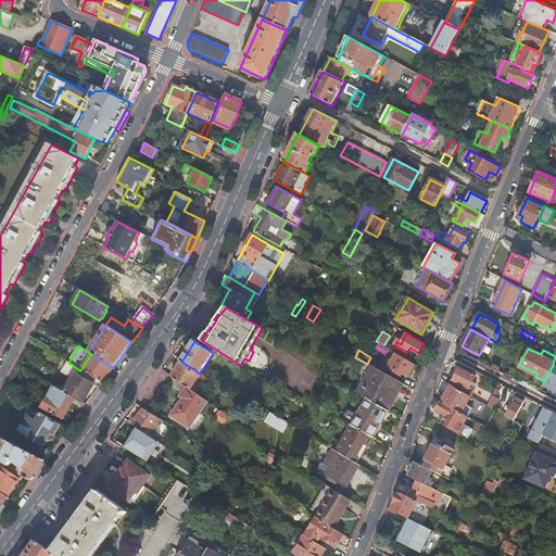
[(412,355),(406,352),(403,350),(400,356),(408,361),(412,355)]
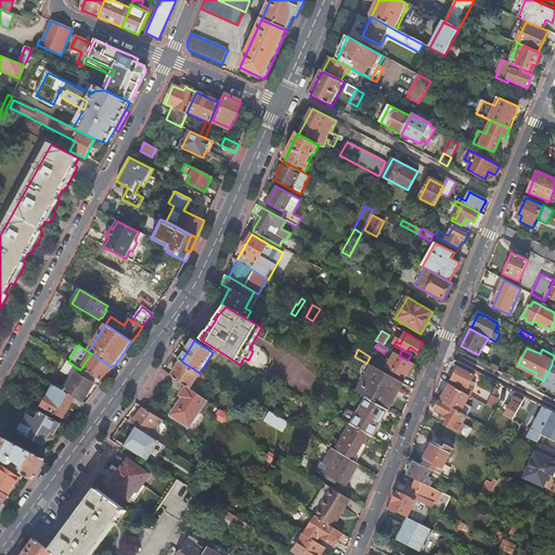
[(106,375),(113,368),(91,353),(80,370),(101,382),(106,375)]
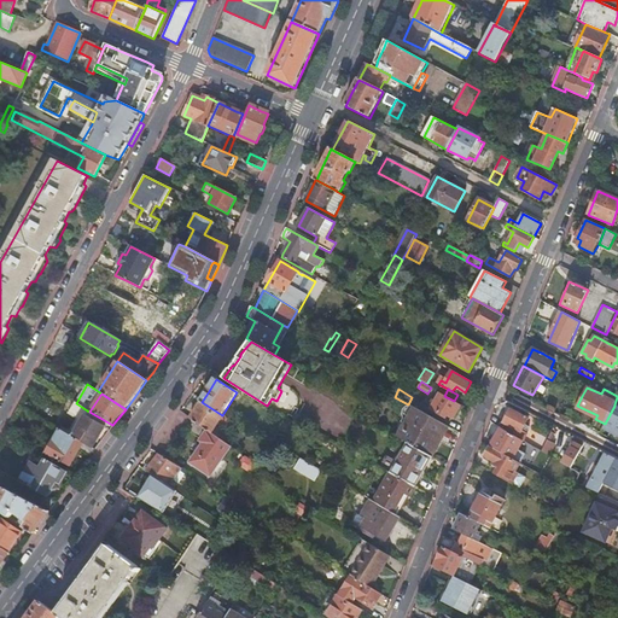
[(453,419),(461,406),(454,401),(444,396),(441,394),(431,409),(442,415),(443,413),(453,419)]
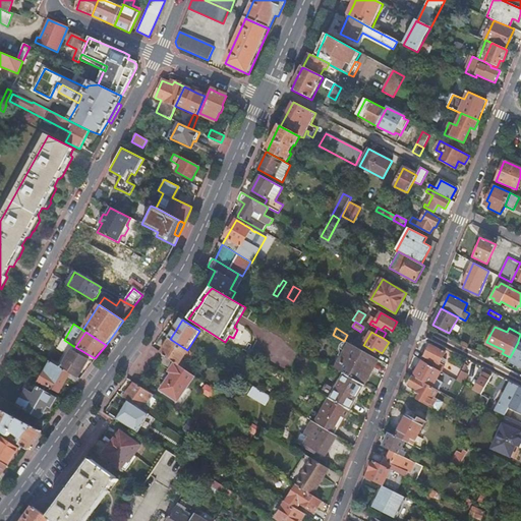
[(170,339),(161,353),(162,355),(174,363),(178,365),(184,355),(191,360),(195,355),(187,350),(170,339)]
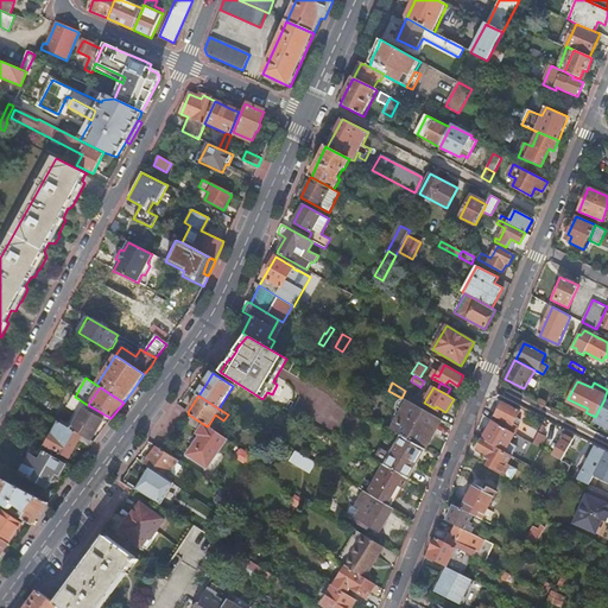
[(78,416),(71,430),(90,441),(102,419),(83,409),(86,404),(75,397),(74,397),(67,409),(74,413),(78,416)]
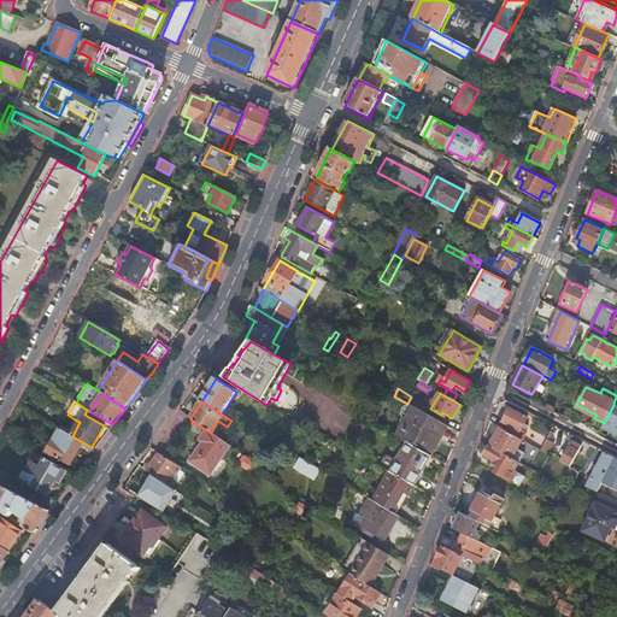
[(597,415),(576,405),(575,407),(594,418),(597,415)]
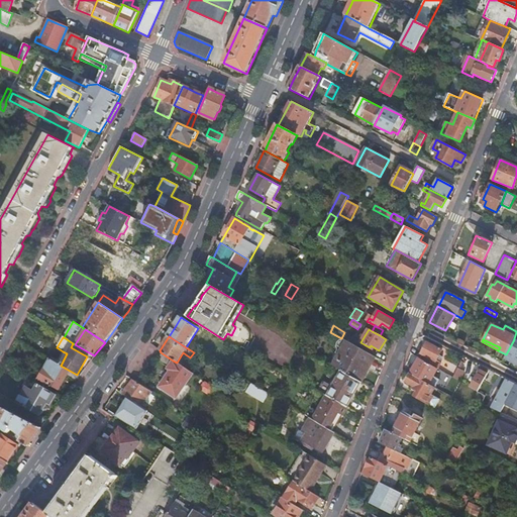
[(516,340),(514,339),(506,354),(504,357),(516,364),(516,340)]
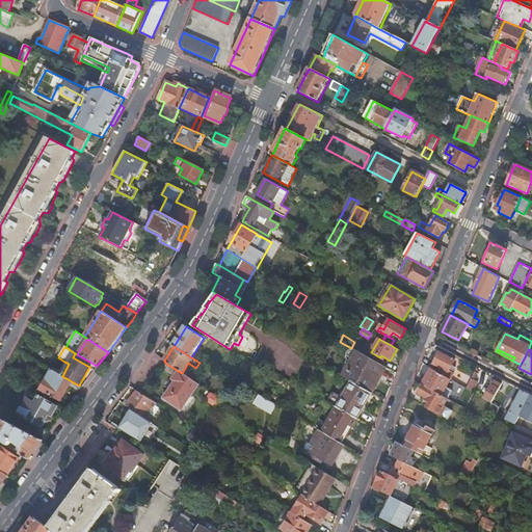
[(372,394),(387,368),(356,351),(342,377),(351,381),(372,394)]
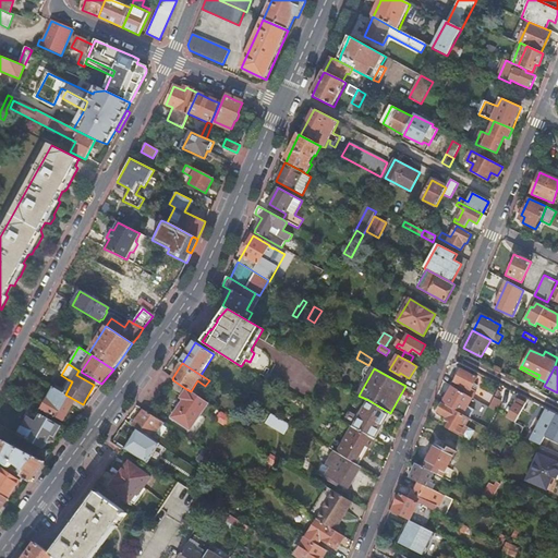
[(459,385),(457,389),(472,398),(473,398),(477,389),(476,388),(473,387),(474,384),(477,378),(461,370),(455,381),(459,385)]
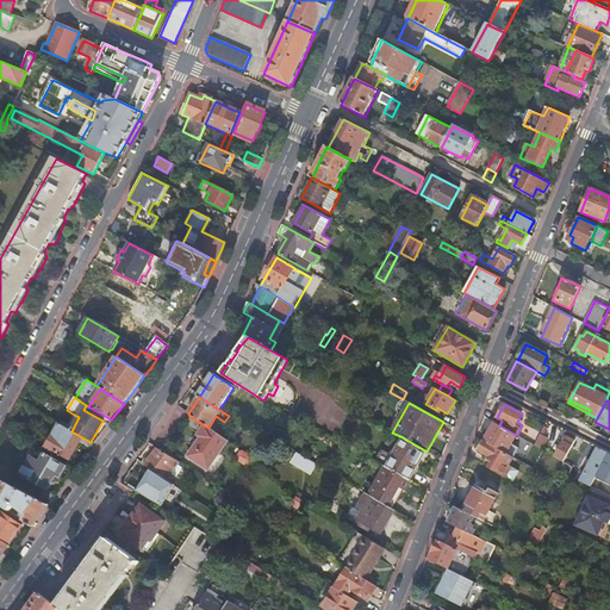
[(277,424),(285,429),(293,415),(285,410),(277,424)]
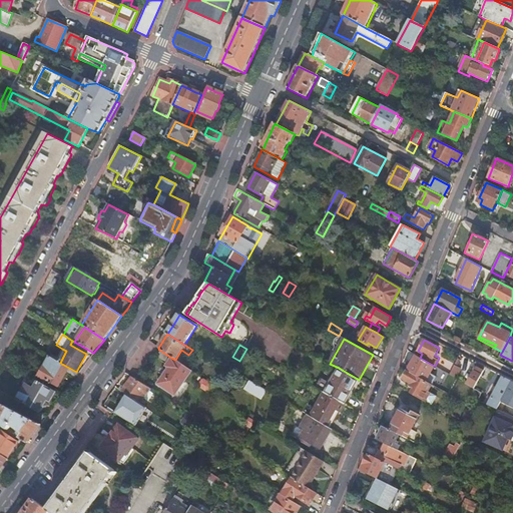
[(66,351),(62,349),(56,361),(60,363),(66,351)]
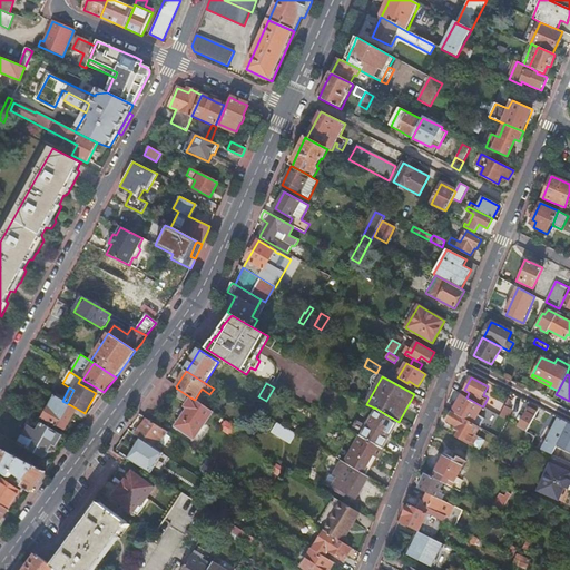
[(453,412),(453,413),(473,423),(482,406),(467,397),(462,395),(453,412)]
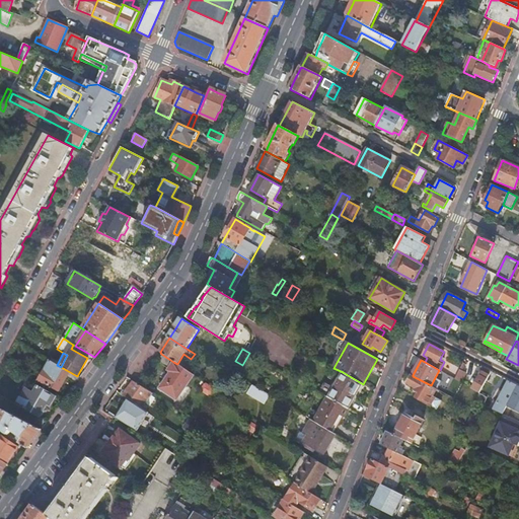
[(77,376),(61,367),(57,365),(50,361),(39,380),(58,391),(66,377),(75,383),(77,380),(79,378),(77,376)]
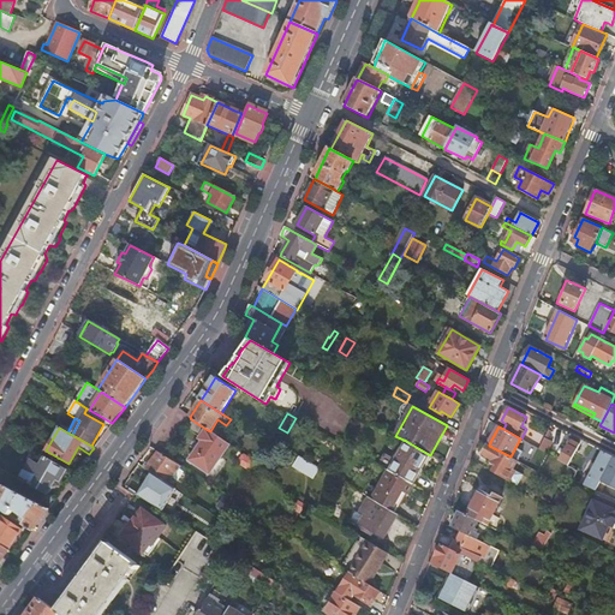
[(209,475),(230,445),(210,431),(206,429),(199,439),(203,442),(190,460),(209,475)]
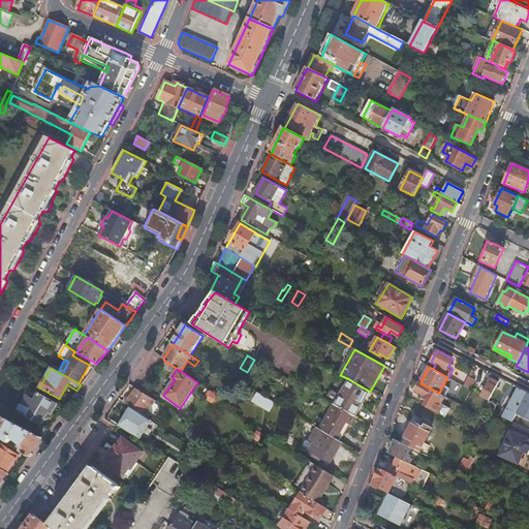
[(501,379),(493,375),(491,378),(481,397),(489,401),(501,379)]
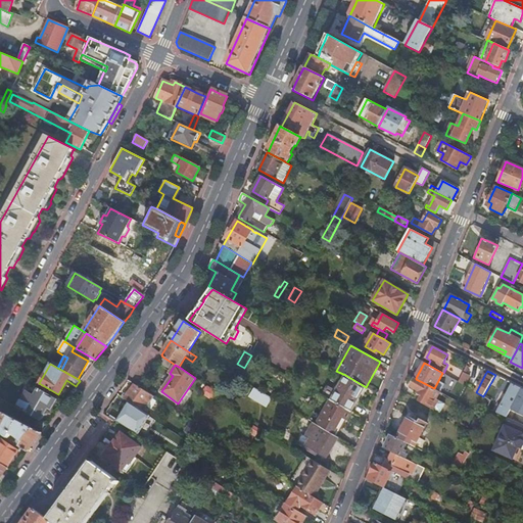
[(463,373),(458,382),(464,385),(469,376),(463,373)]
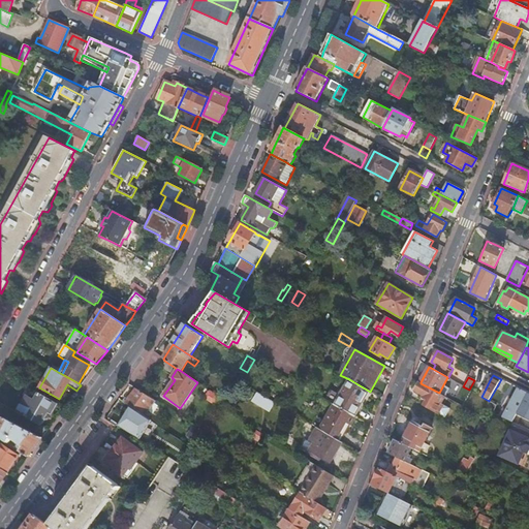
[(354,416),(370,392),(349,379),(335,405),(354,416)]
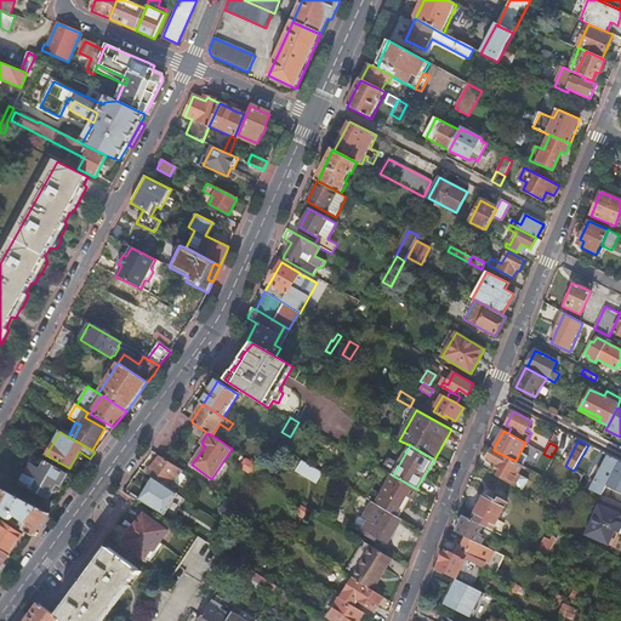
[(523,466),(516,461),(494,450),(489,460),(497,465),(496,467),(502,469),(499,477),(514,486),(520,476),(518,474),(523,466)]
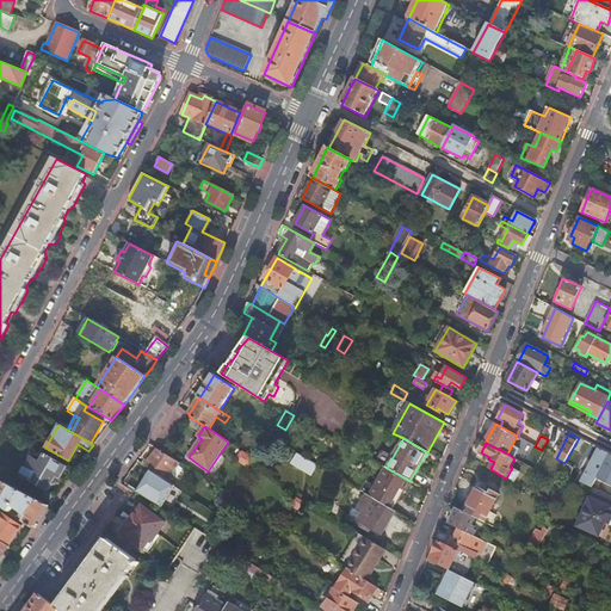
[(247,466),(252,458),(240,449),(234,457),(247,466)]
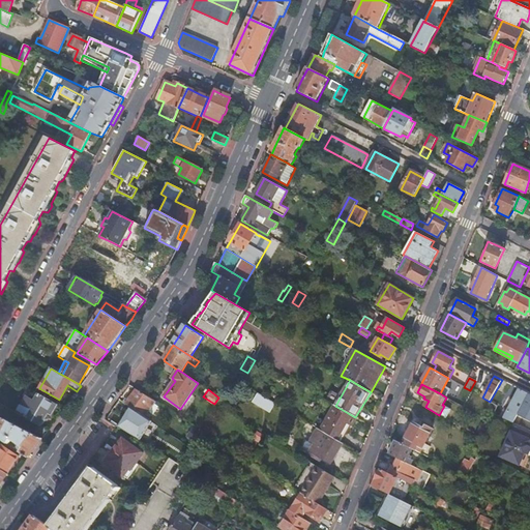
[(521,389),(506,419),(514,423),(519,414),(529,394),(521,389)]
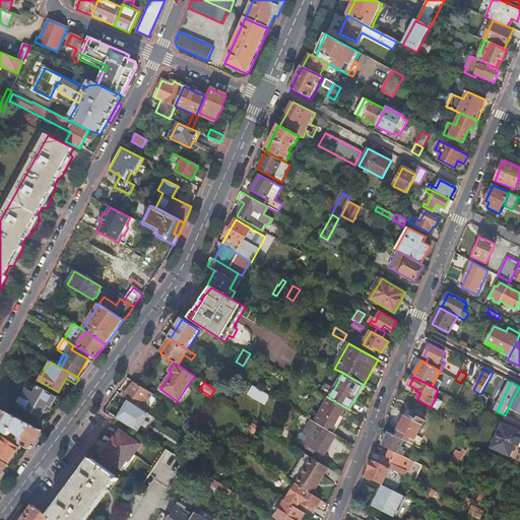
[(139,385),(134,383),(123,397),(129,401),(142,409),(153,395),(139,385)]
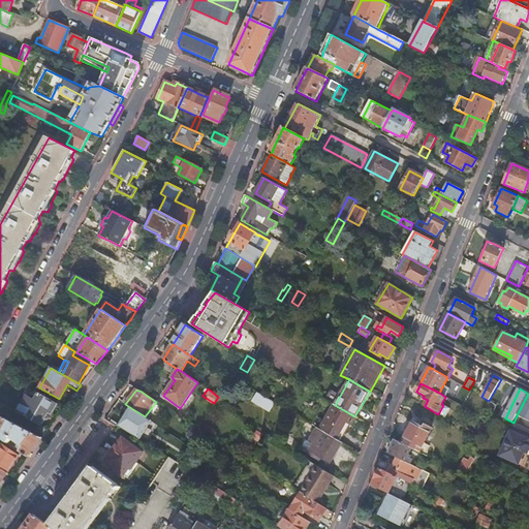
[(269,412),(275,403),(256,392),(251,402),(269,412)]
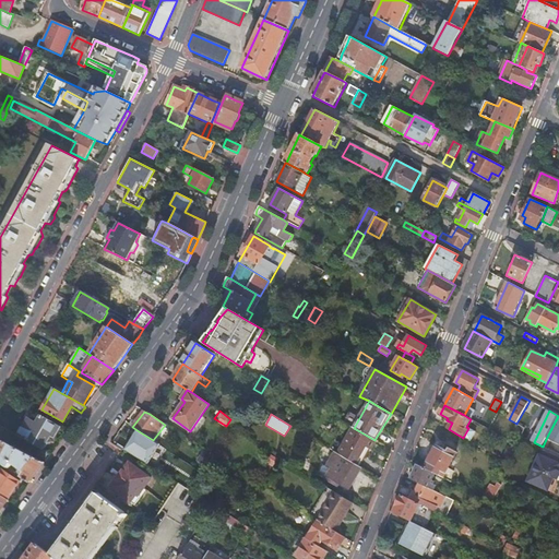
[(558,415),(558,416),(547,437),(558,442),(558,415)]
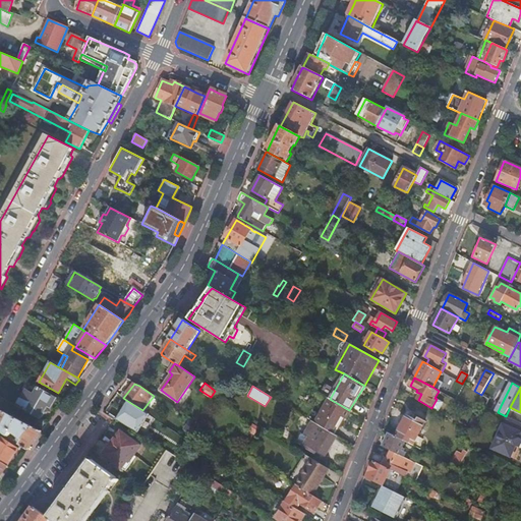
[(55,398),(38,388),(34,396),(25,391),(16,407),(39,418),(42,413),(47,405),(50,407),(55,398)]
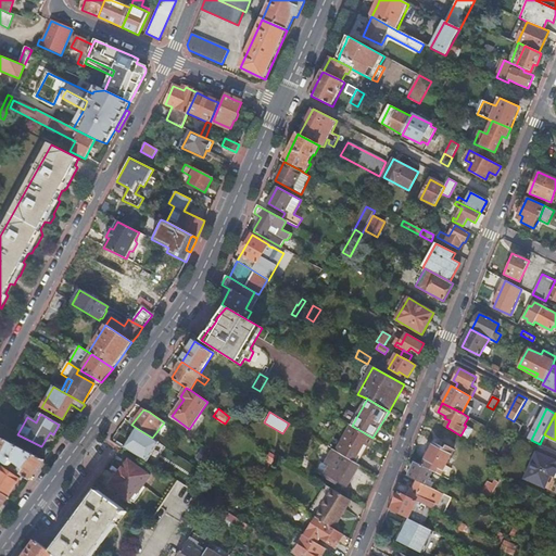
[(522,426),(517,422),(513,433),(518,436),(519,434),(522,426)]
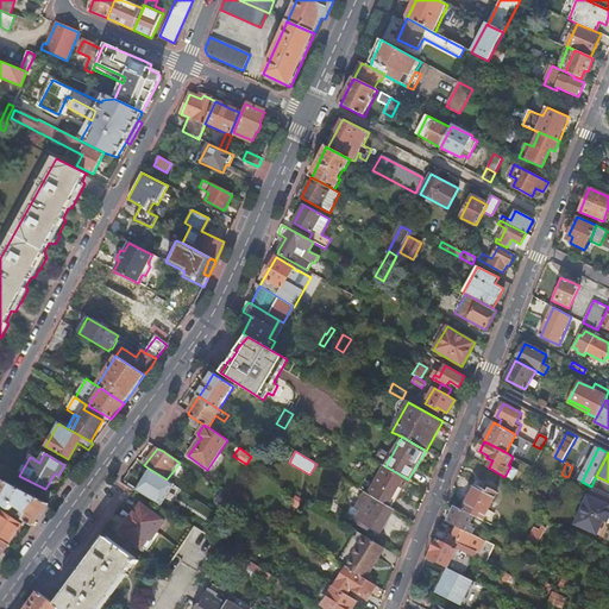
[(403,489),(408,479),(385,466),(374,488),(369,484),(370,483),(366,481),(360,490),(366,494),(388,506),(399,487),(403,489)]
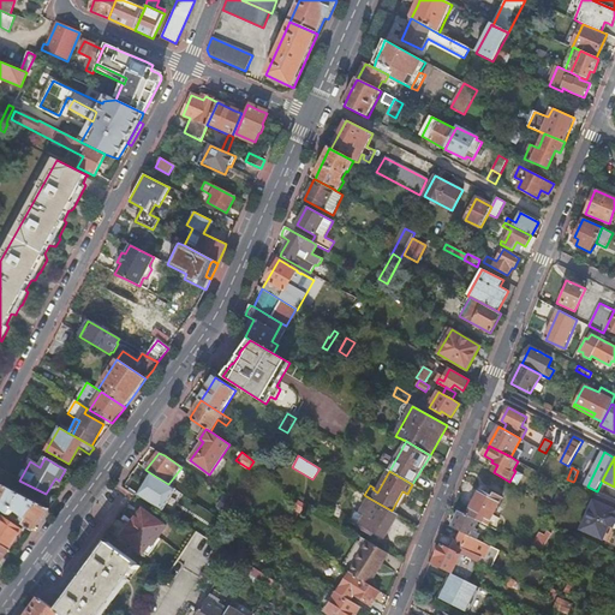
[(521,475),(515,471),(509,482),(515,484),(519,483),(523,477),(521,475)]
